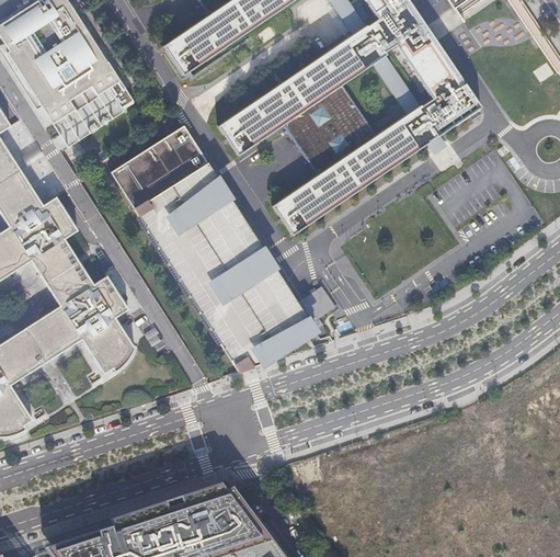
[(56,117),(60,115),(61,117),(63,120),(65,120),(68,118),(71,116),(71,115),(72,113),(71,112),(69,109),(73,106),(75,108),(98,92),(96,91),(107,84),(121,104),(132,98),(69,0),(30,0),(0,19),(0,35),(8,47),(6,48),(40,103),(52,121),(56,117)]
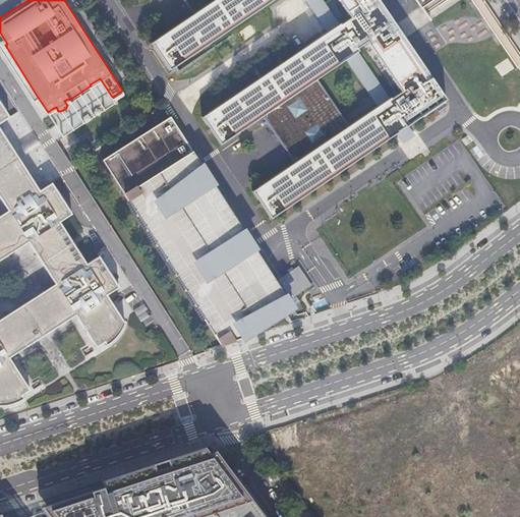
[(212,0),(193,13),(154,40),(173,67),(272,0),(342,0),(353,15),(343,22),(343,21),(334,27),(310,43),(300,50),(205,115),(223,141),(264,115),(316,78),(352,55),(361,49),(360,48),(370,41),(404,91),(394,97),(394,96),(385,102),(349,125),(296,162),(255,189),(274,217),(404,128),(447,99),(426,68),(380,0),(212,0)]
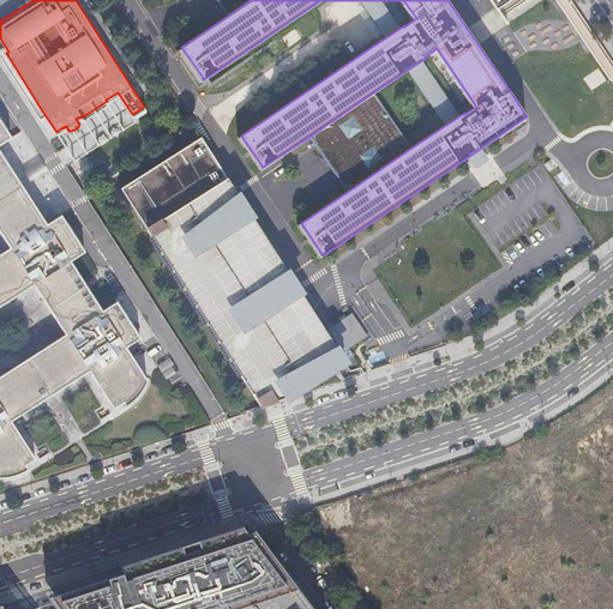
[(217,0),(228,16),(250,0),(217,0)]
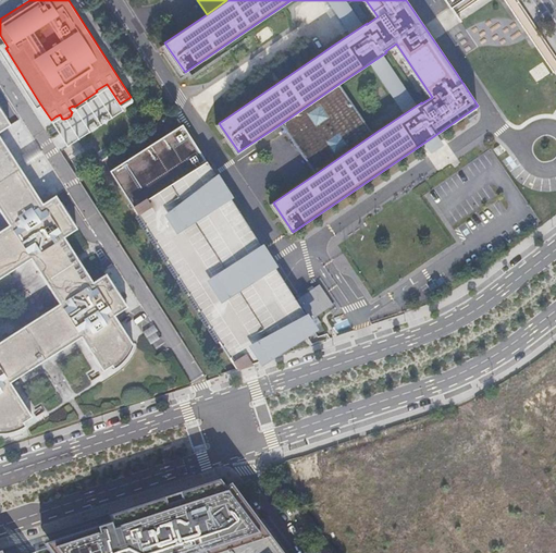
[(445,0),(453,11),(468,0),(506,0),(553,69),(555,65),(555,53),(519,0),(445,0)]
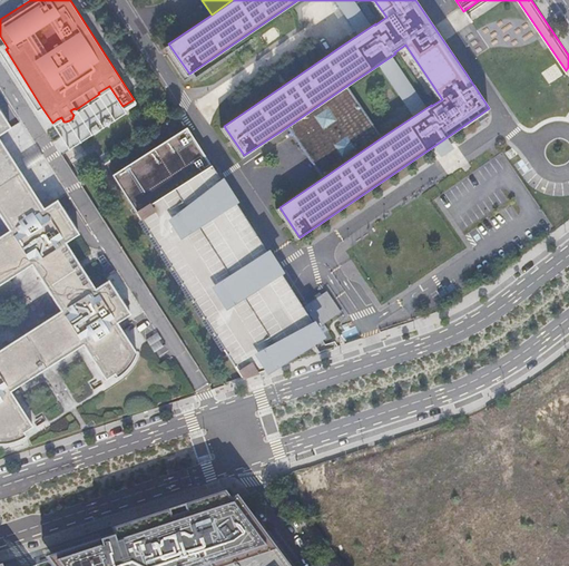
[(8,48),(0,36),(0,52),(36,108),(40,105),(6,49),(8,48)]
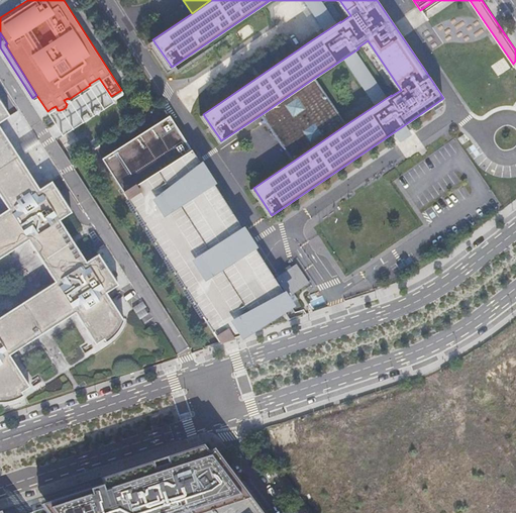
[(298,49),(308,42),(305,37),(294,44),(298,49)]
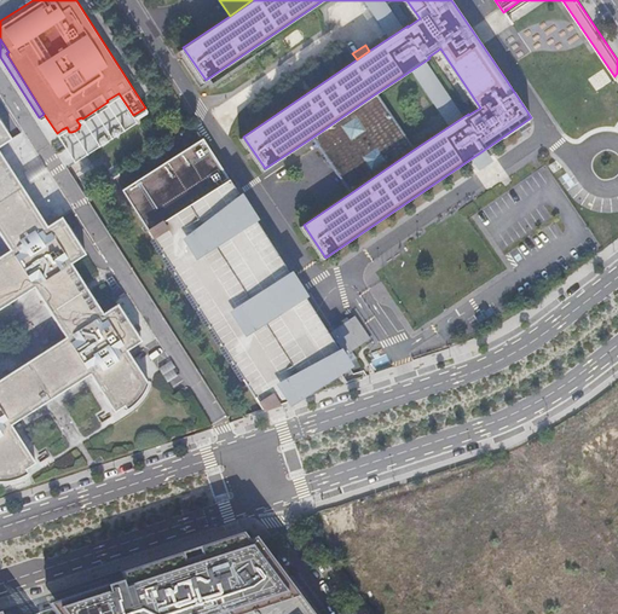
[(376,93),(313,137),(352,192),(415,149),(376,93)]
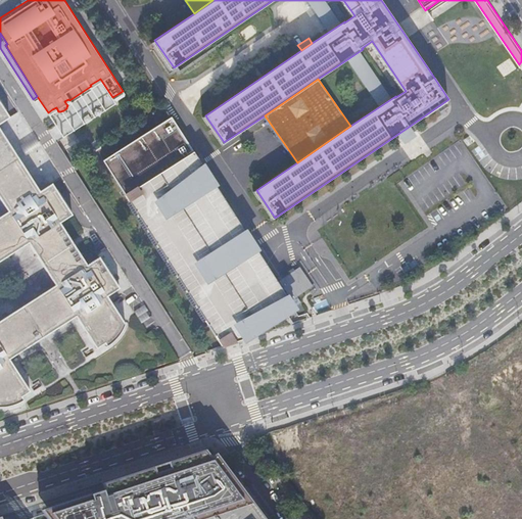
[(0,164),(17,154),(16,153),(0,127),(0,119),(8,113),(0,100),(0,164)]
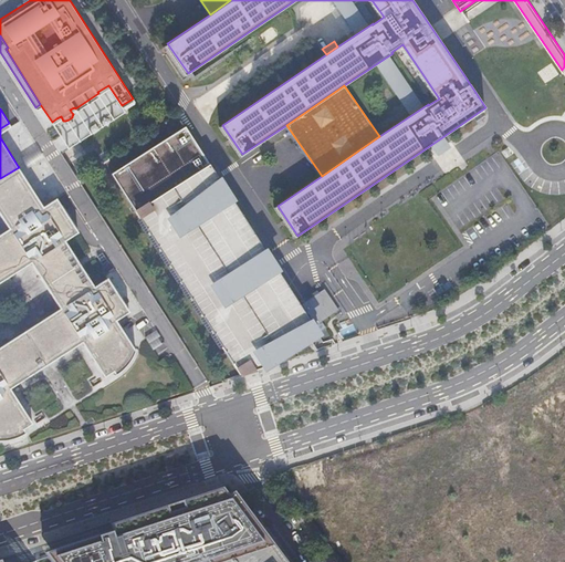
[(311,337),(318,333),(286,284),(184,123),(111,169),(239,371),(315,345),(311,337)]
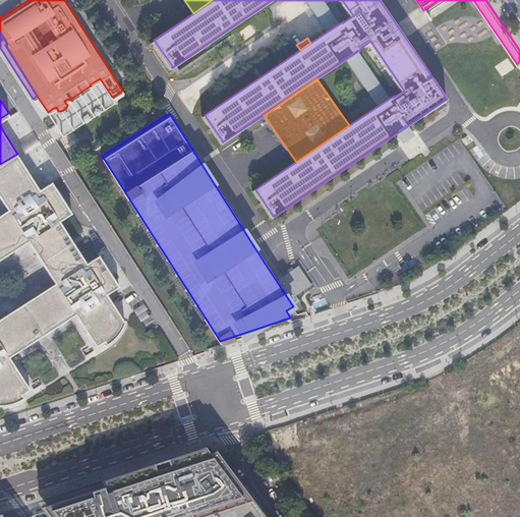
[(35,135),(34,132),(18,141),(20,146),(24,151),(39,141),(35,135)]
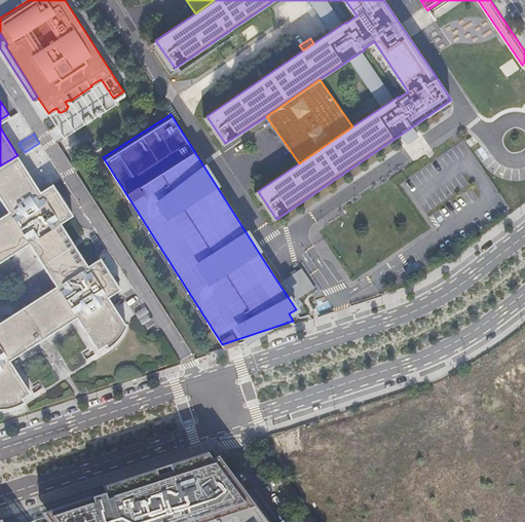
[(0,405),(3,405),(12,404),(23,398),(21,395),(29,389),(8,358),(75,315),(96,347),(104,342),(106,344),(114,338),(121,329),(124,321),(106,294),(119,286),(115,280),(116,278),(104,261),(103,261),(99,255),(86,263),(60,221),(72,212),(68,206),(69,206),(55,186),(55,187),(50,181),(38,188),(31,176),(17,155),(0,165),(0,198),(6,209),(0,212),(0,405)]
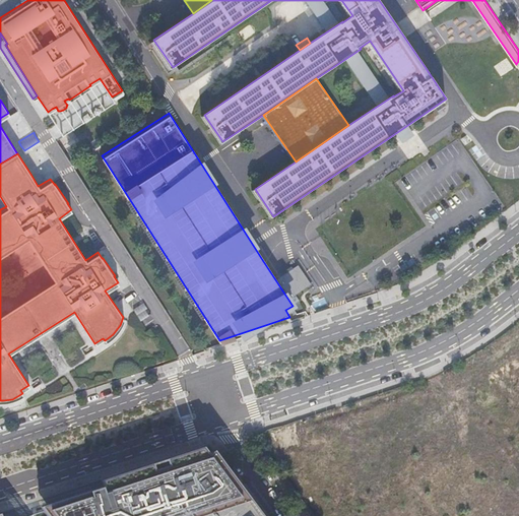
[(310,281),(298,262),(276,275),(289,295),(310,281)]
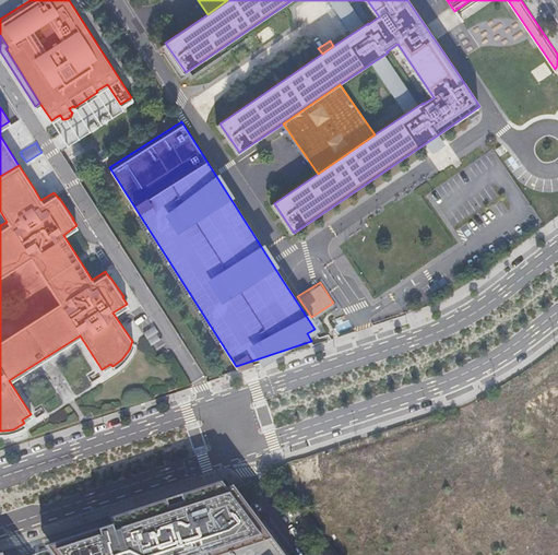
[(315,328),(315,329),(307,333),(311,341),(331,334),(328,330),(319,333),(315,328)]
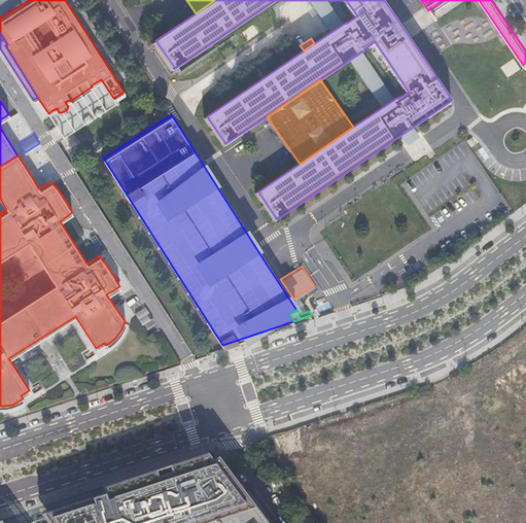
[(269,522),(211,446),(96,484),(97,491),(40,511),(48,522),(269,522)]
